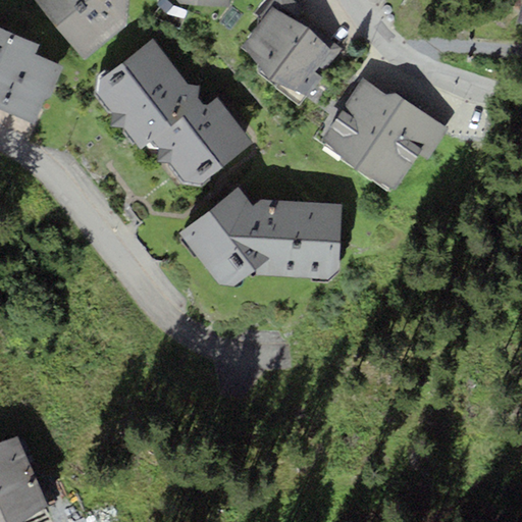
[(35,0),(85,59),(128,22),(127,0),(35,0)]
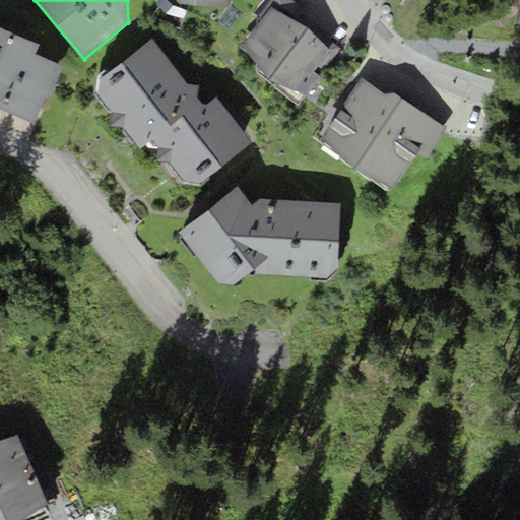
[(305,26),(270,9),(242,45),(268,78),(300,90),(328,52),(305,26)]
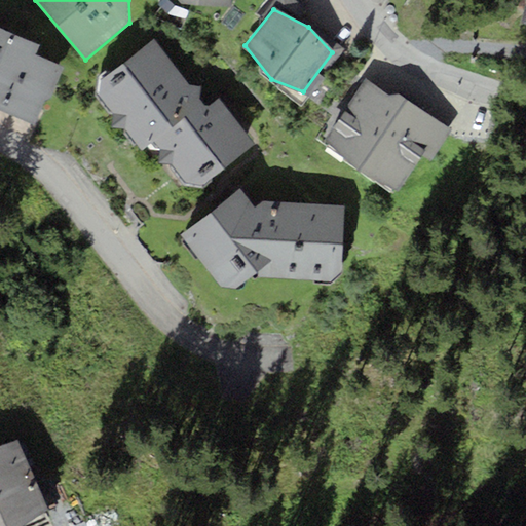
[(39,43),(0,27),(0,108),(34,122),(44,101),(49,98),(63,65),(34,52),(39,43)]
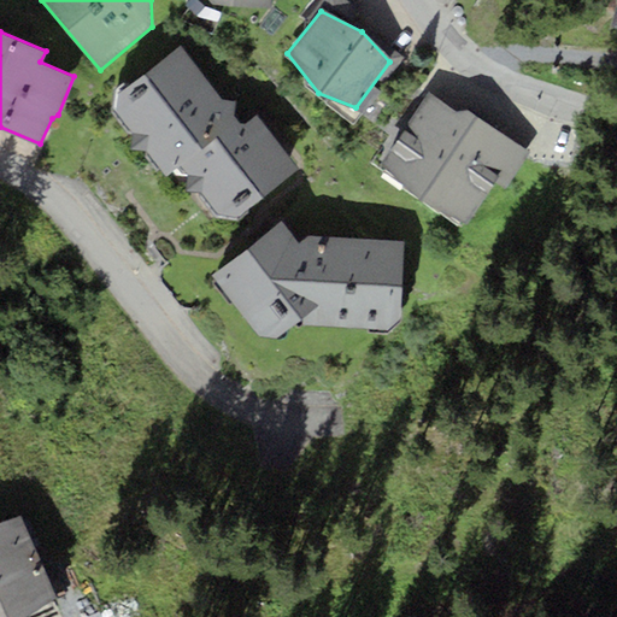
[(223,100),(182,45),(117,94),(116,110),(131,131),(130,150),(150,151),(168,174),(171,171),(188,193),(200,193),(216,215),(236,219),(299,168),(257,116),(242,125),(235,113),(236,101),(223,100)]
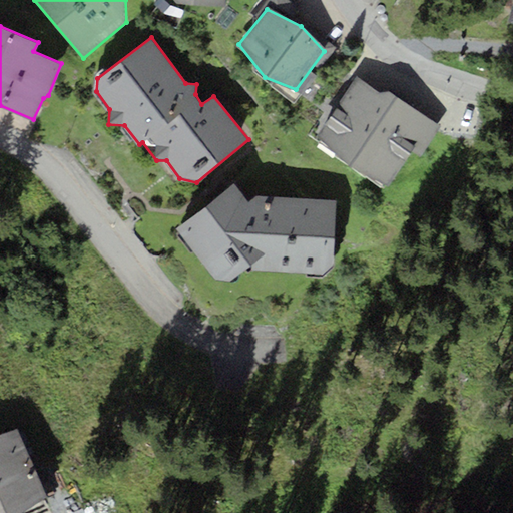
[(389,90),(384,97),(358,78),(315,136),(387,189),(435,124),(389,90)]
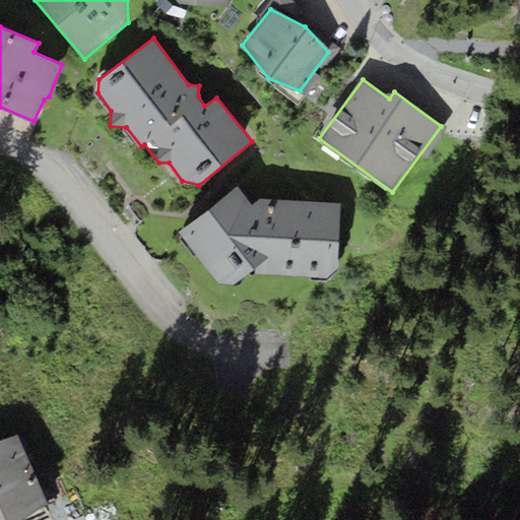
[(340,204),(246,197),(237,186),(180,230),(224,288),(248,270),(335,276),(340,204)]
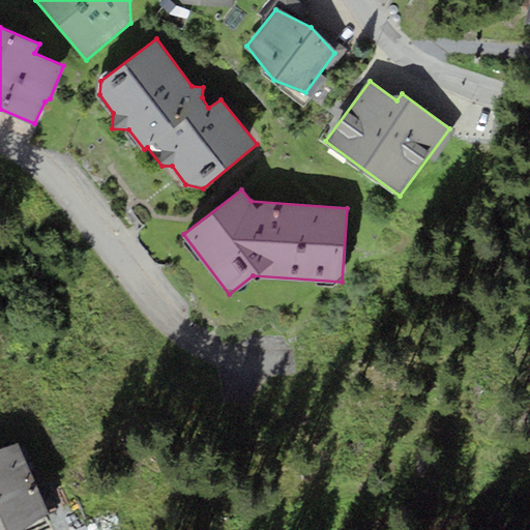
[(19,444),(0,451),(0,520),(4,529),(9,529),(49,513),(19,444)]
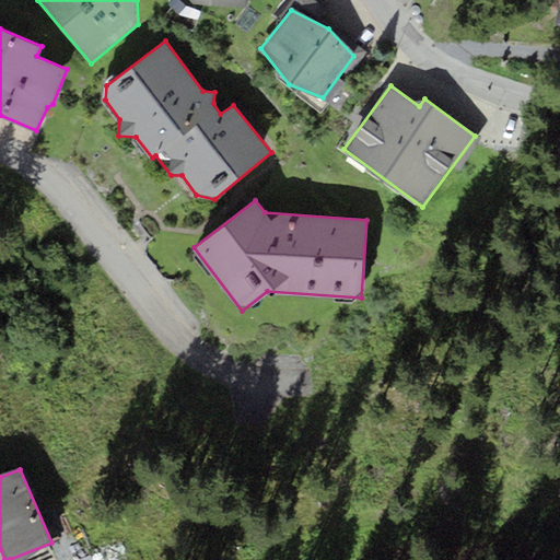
All buildings are outlined.
